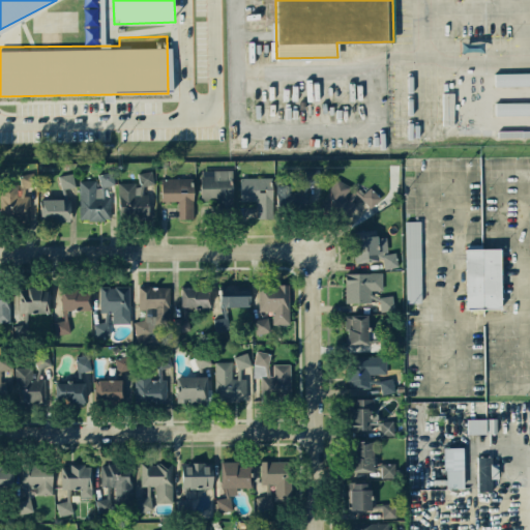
[(529,87),(495,87),(495,72),(529,71),(529,87)]
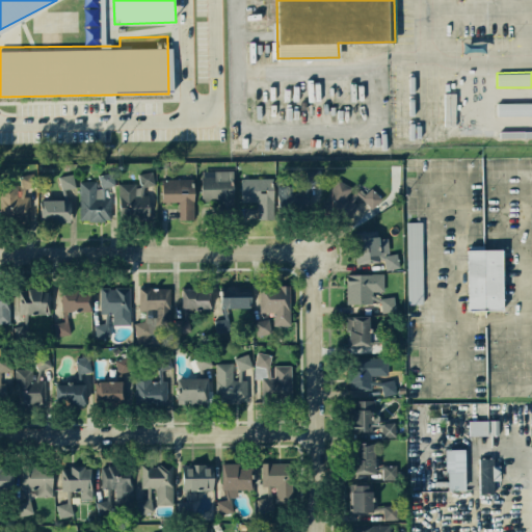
[(531,116),(496,116),(496,103),(531,102),(531,116)]
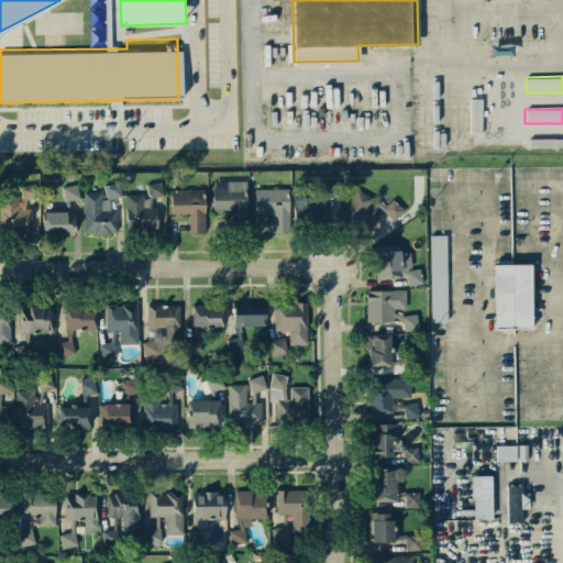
[(230,211),(230,221),(249,221),(247,179),(213,180),(213,211),(230,211)]
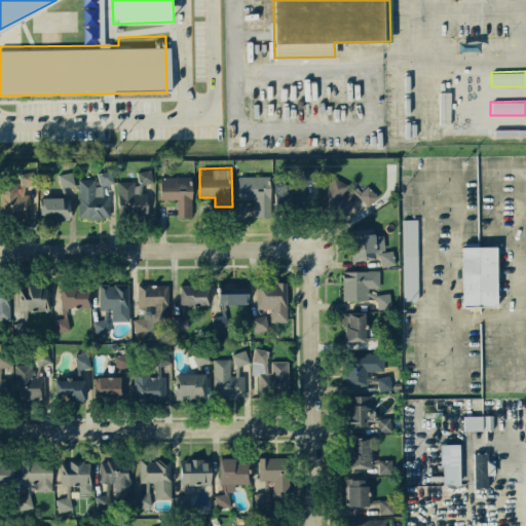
[(302,168),(304,182),(318,180),(317,167),(302,168)]
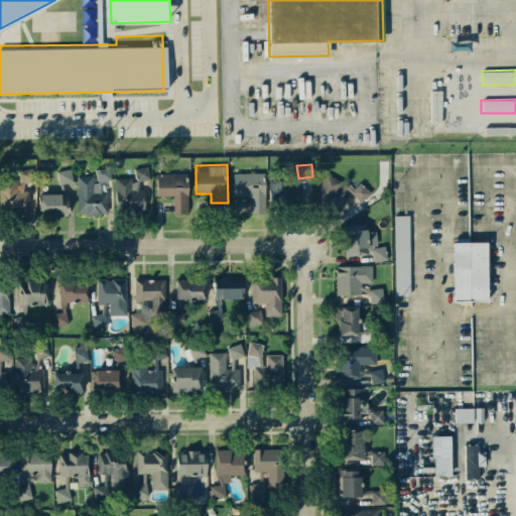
[(115,177),(116,213),(147,212),(146,188),(139,188),(139,179),(149,179),(149,166),(134,167),(135,176),(115,177)]
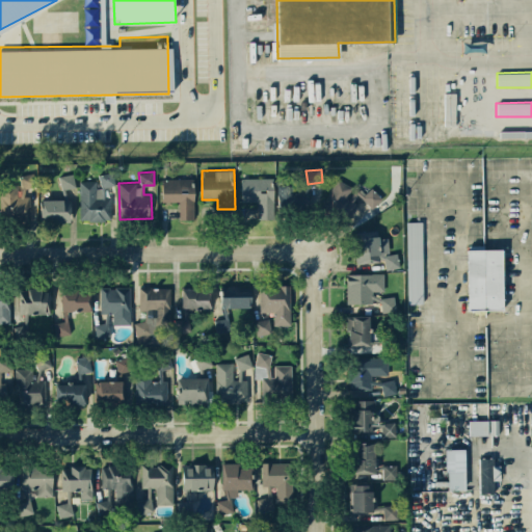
[(79,181),(80,220),(111,220),(111,197),(105,197),(105,185),(113,185),(113,173),(98,174),(98,180),(79,181)]
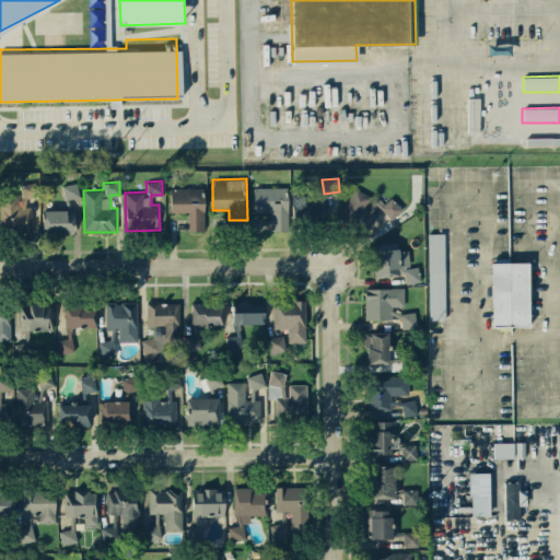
[(79,198),(78,184),(63,184),(65,198),(79,198)]
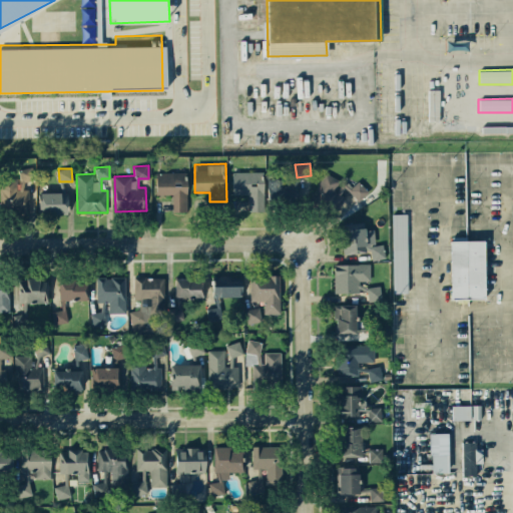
[(188,210),(187,171),(156,172),(156,194),(172,194),(173,211),(188,210)]
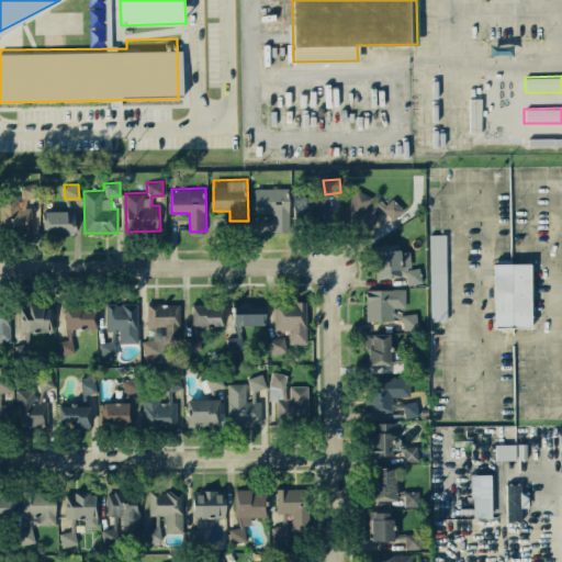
[(287,188),(255,188),(255,212),(267,212),(268,227),(290,227),(290,197),(287,197),(287,188)]
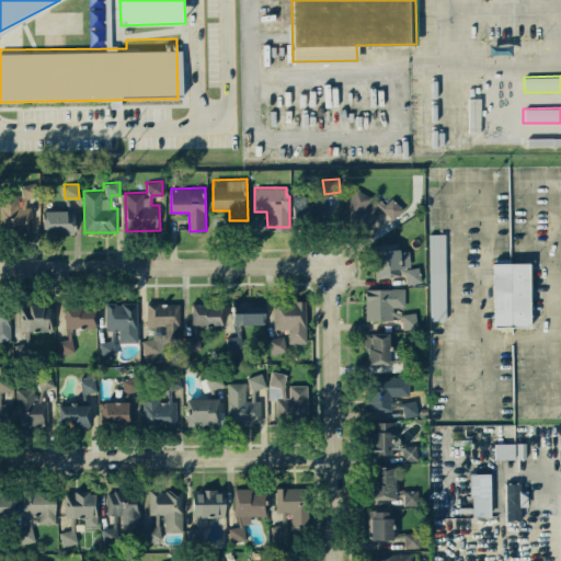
[(368,231),(378,209),(396,218),(402,206),(389,199),(386,205),(354,189),(341,217),(368,231)]
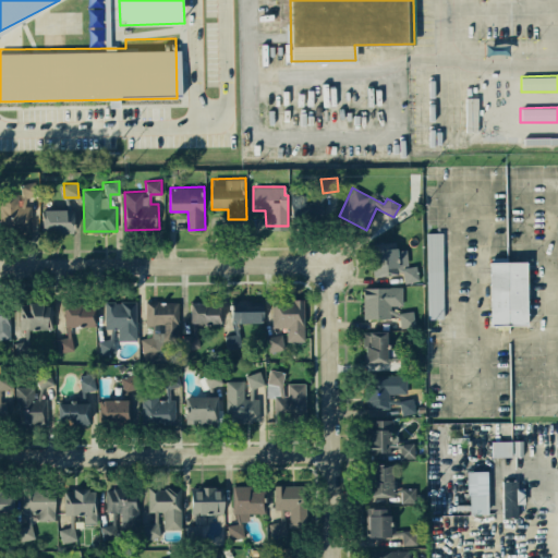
[(0,227),(32,229),(33,207),(19,206),(20,194),(0,193),(0,216),(0,227)]
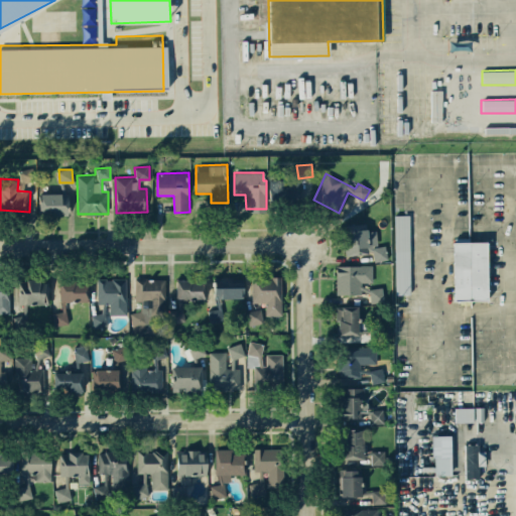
[(66,215),(66,192),(39,194),(40,215),(66,215)]
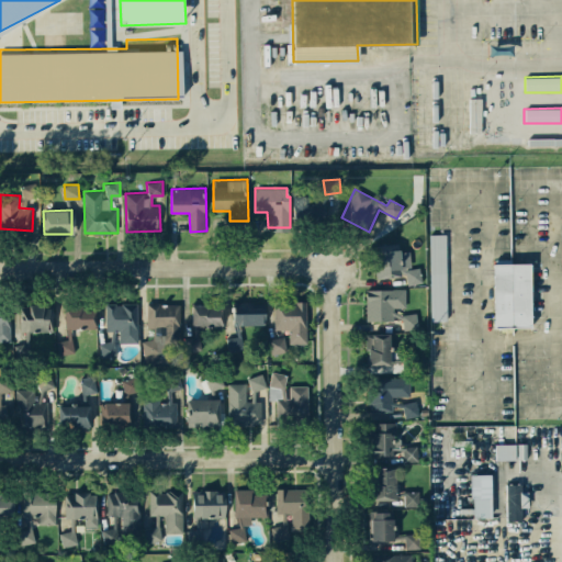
[(447,234),(430,234),(431,321),(448,321),(447,234)]
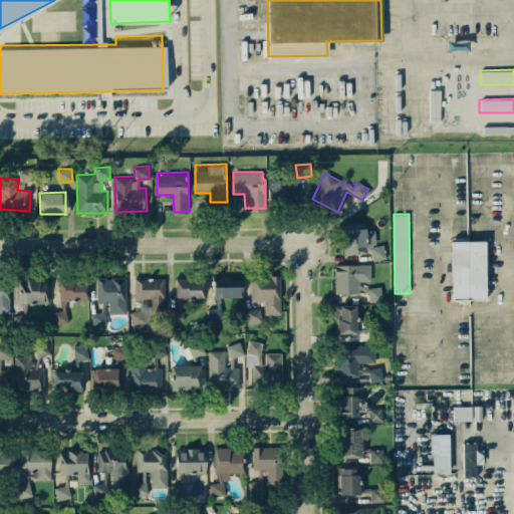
[(342,253),(372,252),(372,259),(386,259),(384,244),(376,245),(375,230),(365,230),(365,224),(341,225),(342,253)]
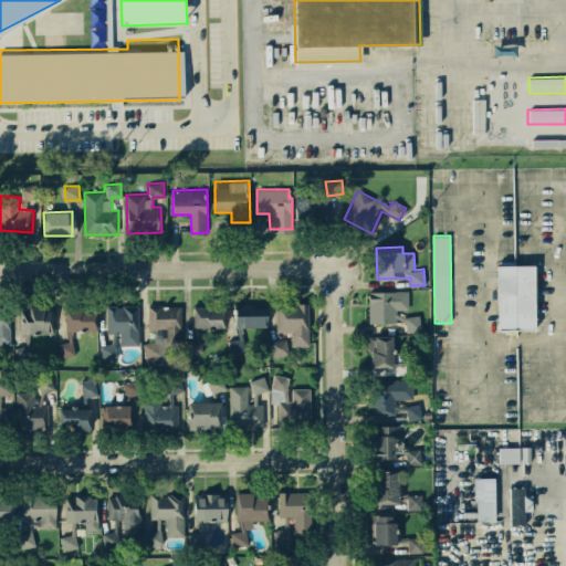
[(496,331),(535,331),(535,265),(496,265),(496,331)]
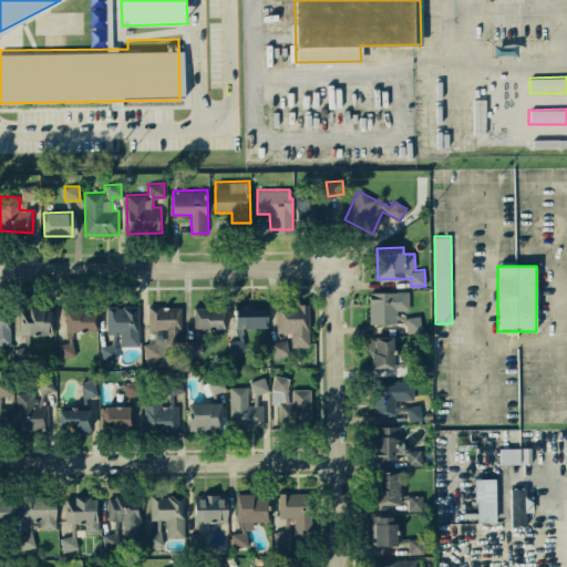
[(411,310),(410,291),(370,292),(370,323),(397,323),(397,310),(411,310)]
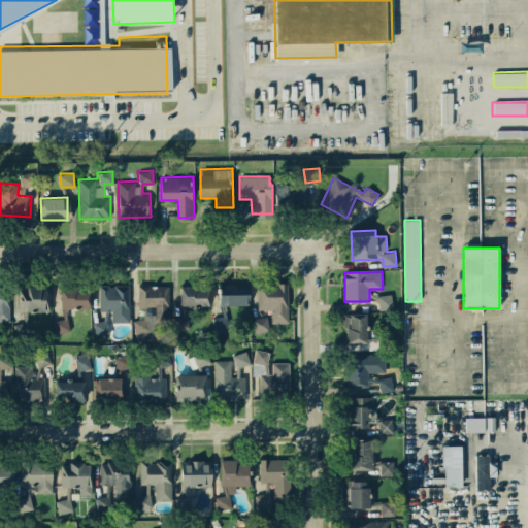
[(271,323),(289,323),(288,283),(257,283),(257,309),(271,309),(271,323)]
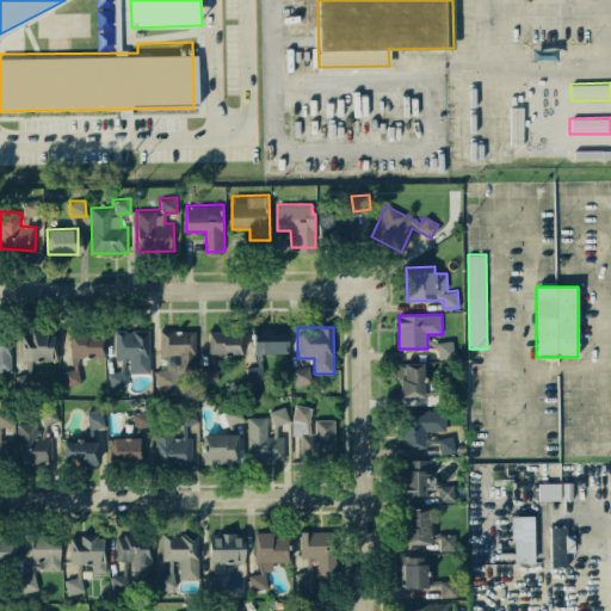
[(152,372),(150,328),(115,329),(116,359),(130,359),(130,372),(152,372)]
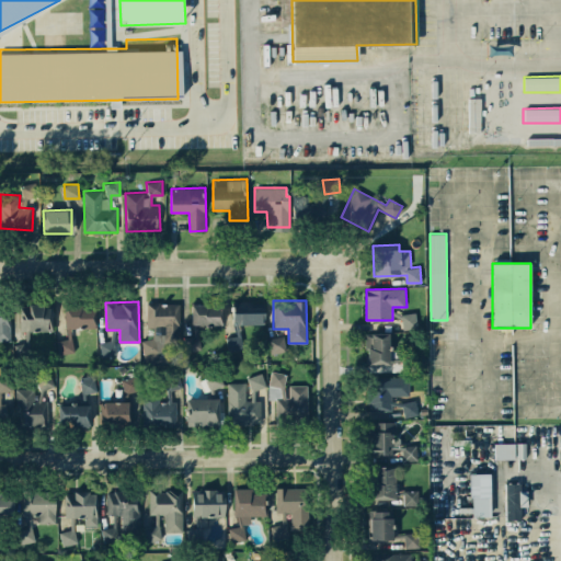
[(264,301),(233,302),(233,324),(265,323),(264,301)]
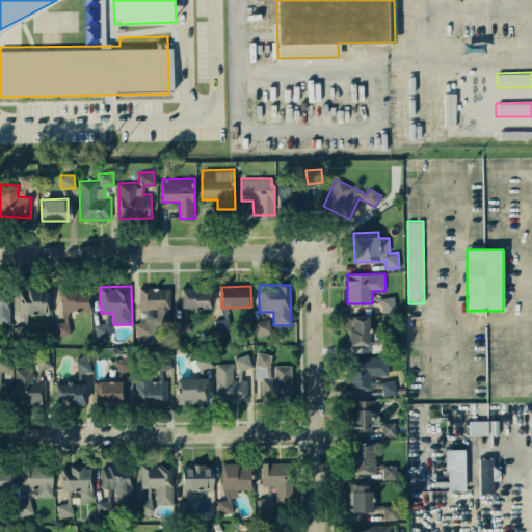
[(171,287),(139,287),(139,310),(145,310),(145,321),(135,321),(135,342),(150,342),(150,334),(156,334),(156,325),(174,325),(174,333),(190,333),(190,319),(171,319),(171,287)]
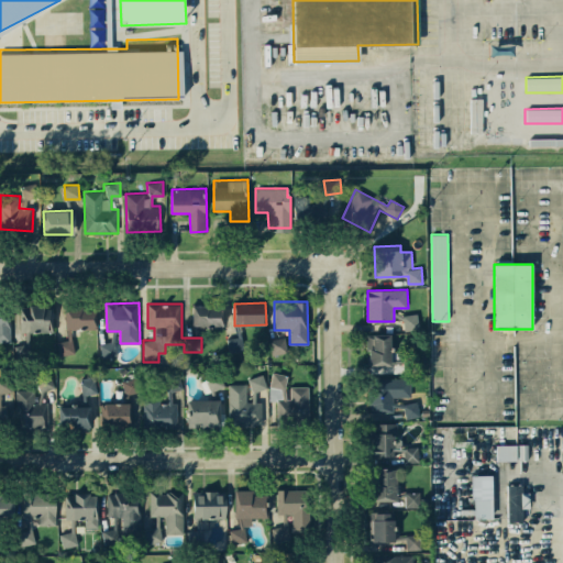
[(19,307),(20,333),(54,331),(53,306),(19,307)]
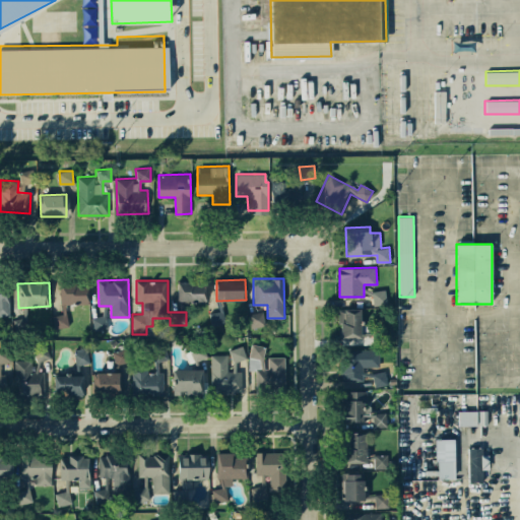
[(177,283),(178,302),(207,301),(206,282),(177,283)]
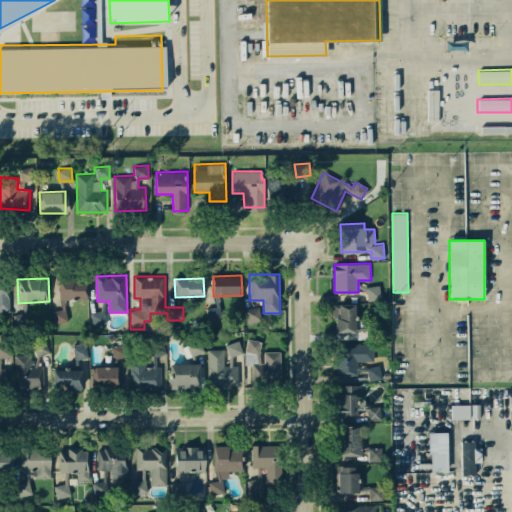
[(0,311),(10,312),(10,280),(0,279),(0,311)]
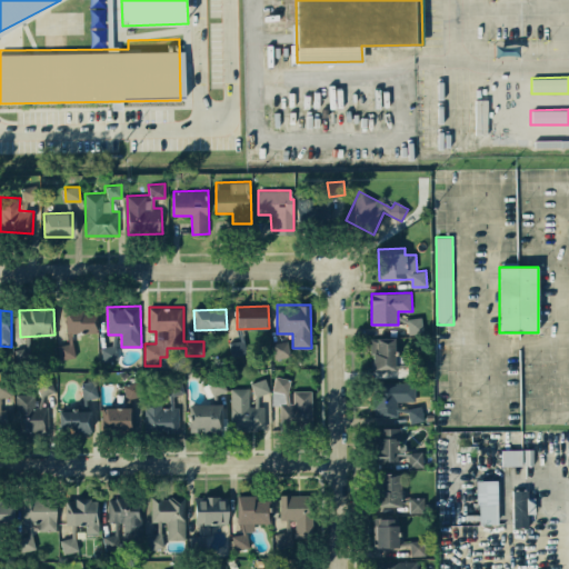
[(99,331),(98,310),(65,311),(66,332),(99,331)]
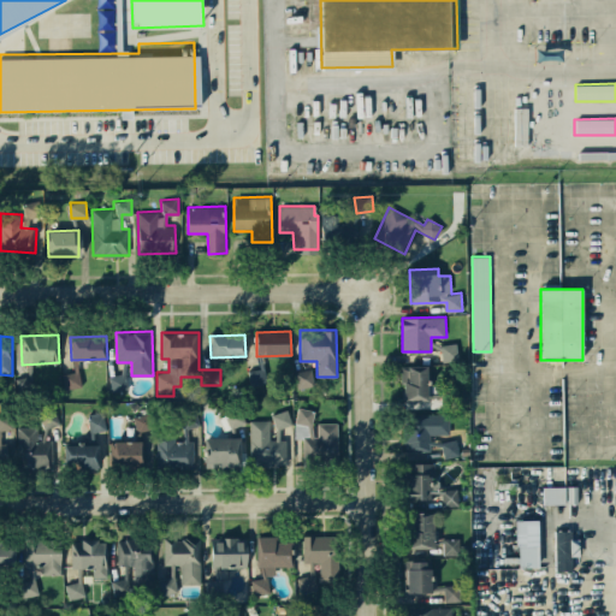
[(443,362),(460,360),(457,342),(440,344),(443,362)]
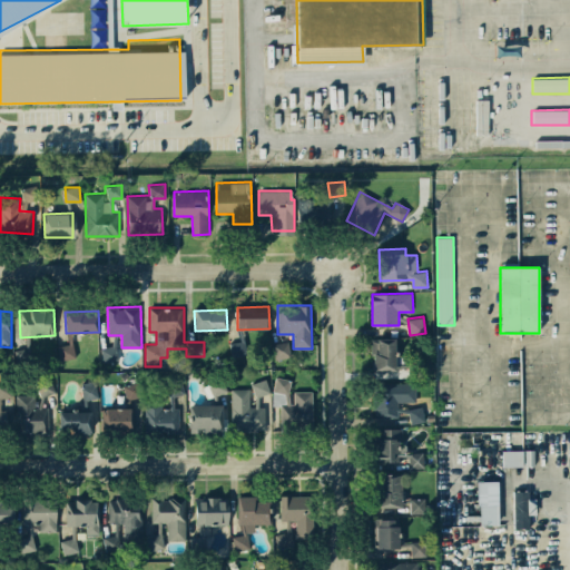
[(372,337),(372,370),(396,371),(397,338),(372,337)]
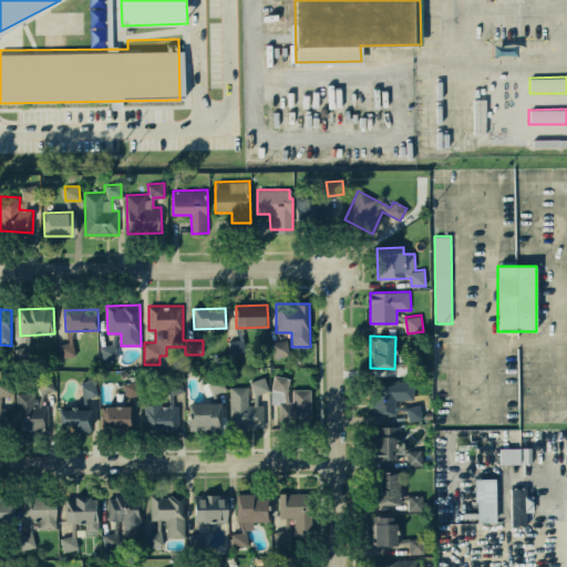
[(246,353),(243,338),(229,341),(232,356),(246,353)]
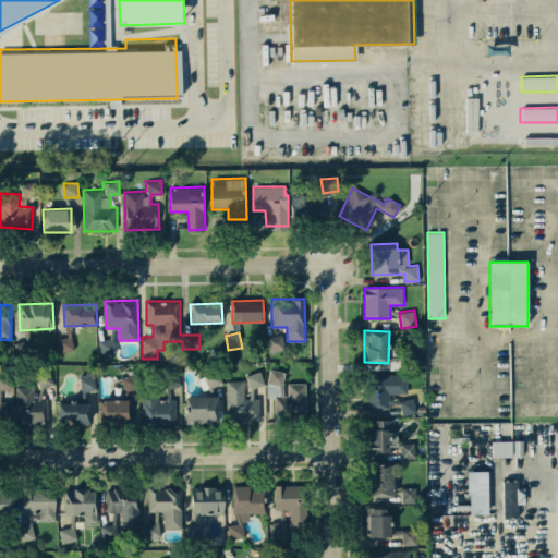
[(286,349),(283,334),(266,336),(268,352),(286,349)]
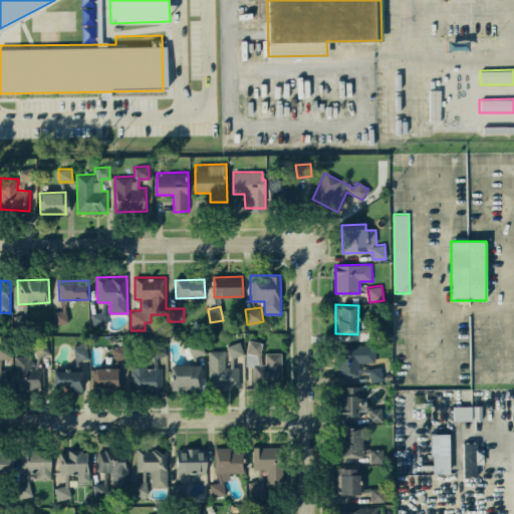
[(52,311),(54,325),(68,322),(65,309),(52,311)]
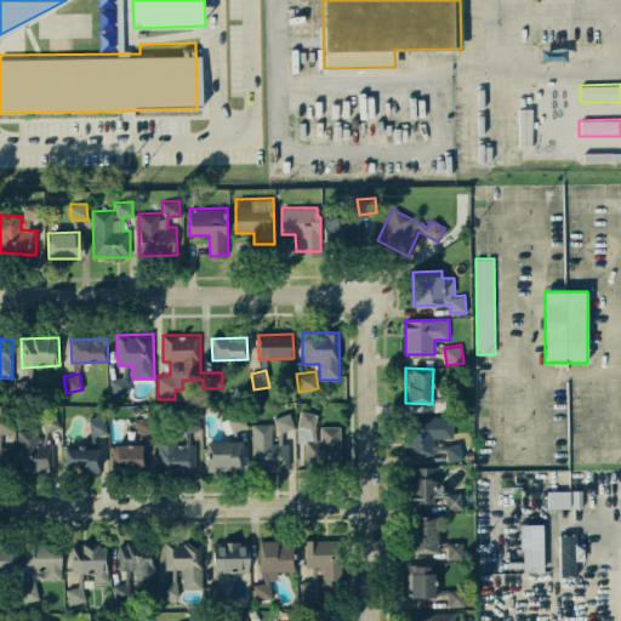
[(130,392),(127,376),(110,379),(112,394),(130,392)]
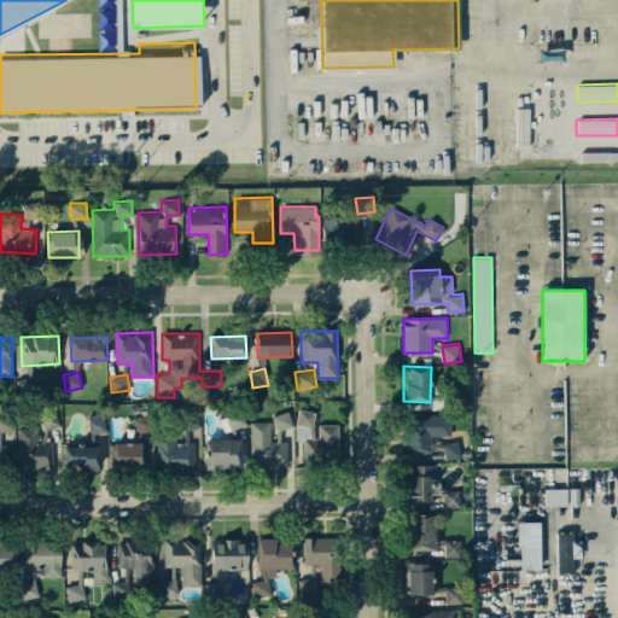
[(292,425),(289,410),(273,415),(277,430),(292,425)]
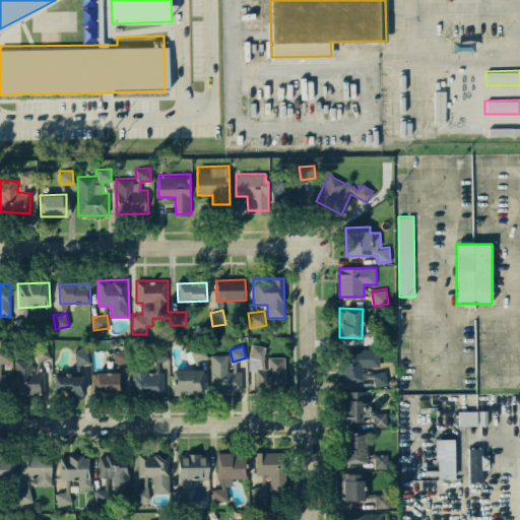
[(285,356),(265,356),(265,345),(250,345),(250,370),(256,370),(256,387),(285,387),(285,356)]
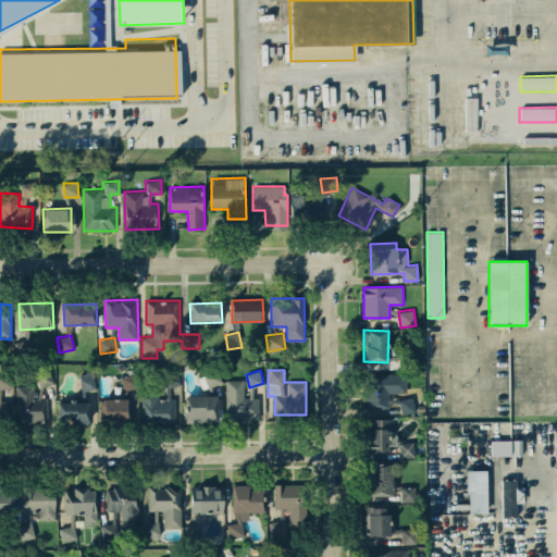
[(141,423),(176,423),(175,398),(171,398),(171,386),(178,386),(178,371),(163,371),(163,398),(158,398),(158,392),(141,392),(141,423)]
